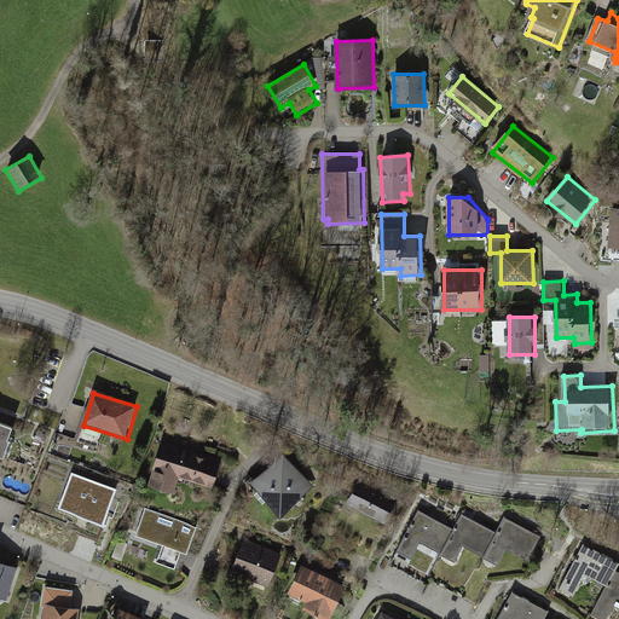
[(17,427),(0,421),(0,455),(6,458),(17,427)]
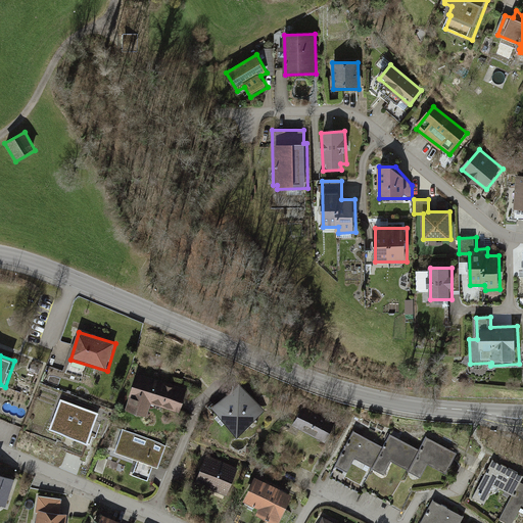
[(188,387),(137,373),(127,409),(149,415),(152,403),(182,412),(188,387)]
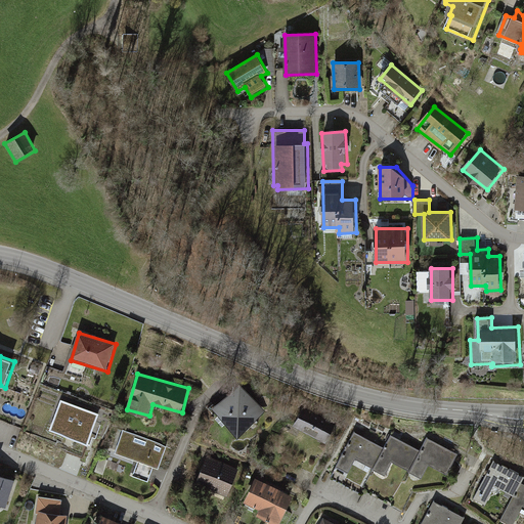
[(267,412),(241,383),(215,406),(241,436),(267,412)]
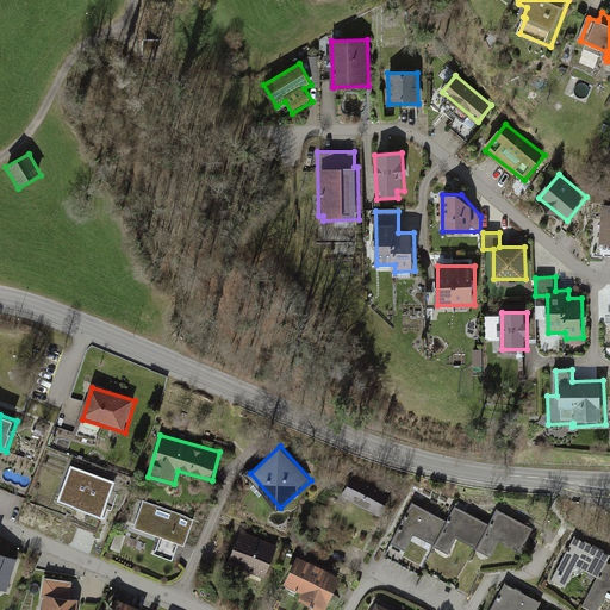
[(254,464),(263,456),(257,449),(248,456),(254,464)]
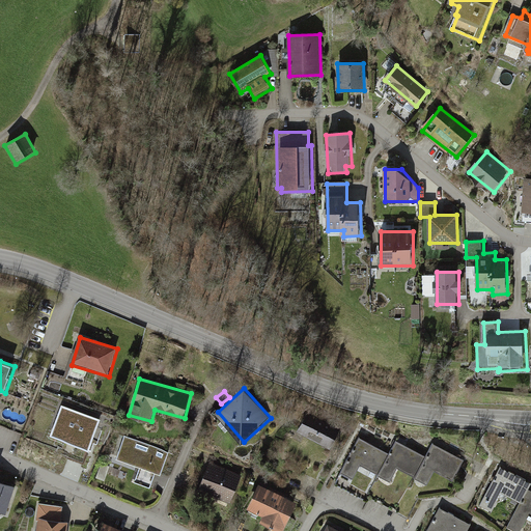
[(102,419),(63,406),(52,437),(90,451),(102,419)]
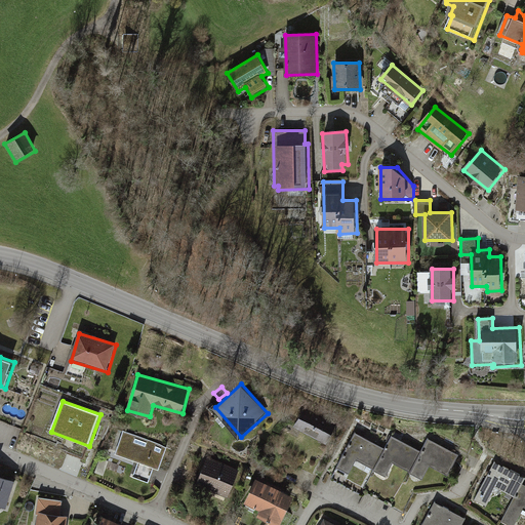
[(340,423),(305,406),(294,428),(329,444),(340,423)]
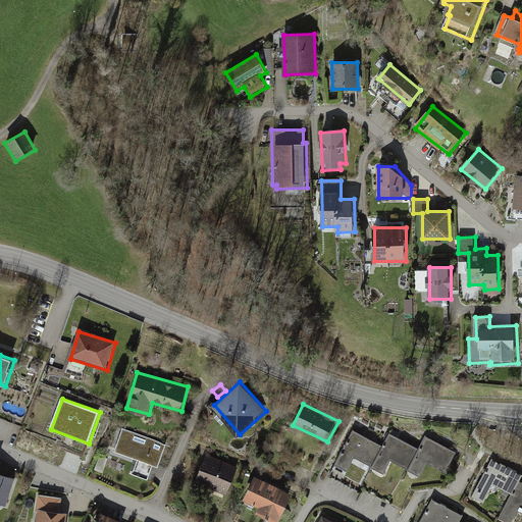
[(168,444),(123,428),(116,451),(160,466),(168,444)]
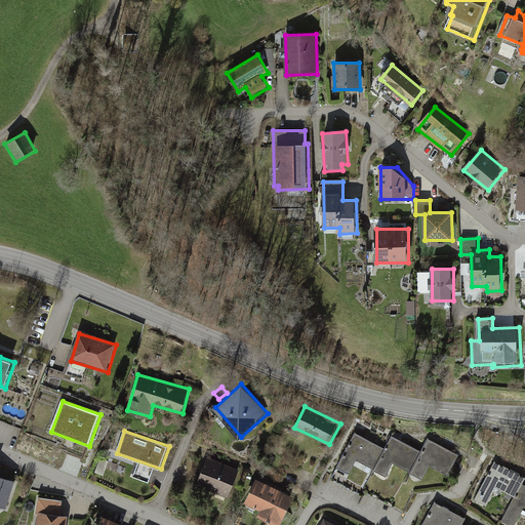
[(385,449),(355,435),(338,469),(351,474),(358,460),(375,469),(385,449)]
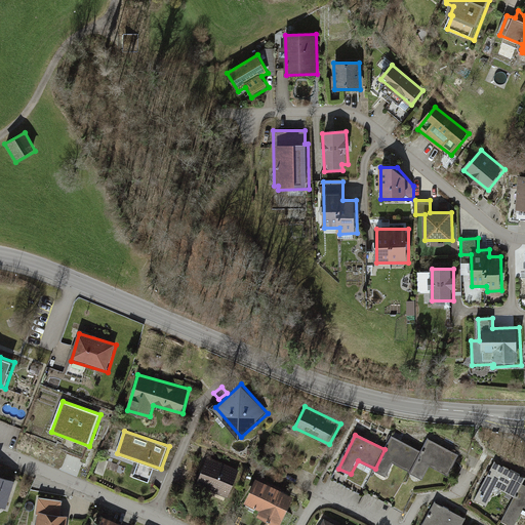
[(385,449),(375,469),(389,476),(395,462),(412,472),(422,452),(391,437),(385,449)]
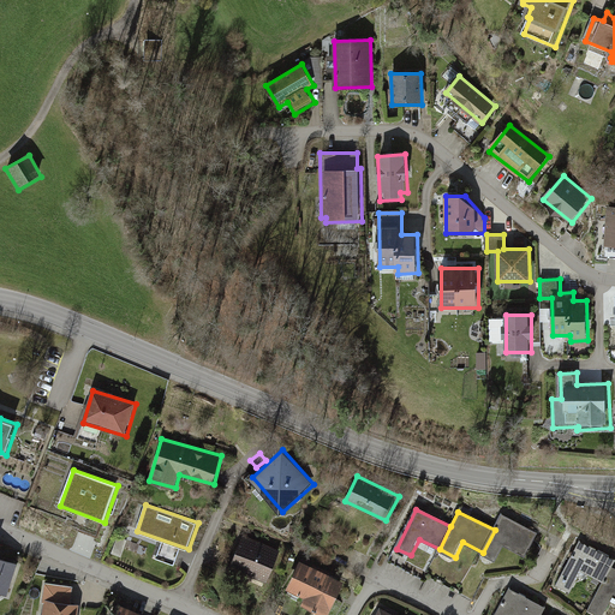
[(495,530),(483,553),(497,560),(505,545),(526,556),(537,533),(502,517),(495,530)]
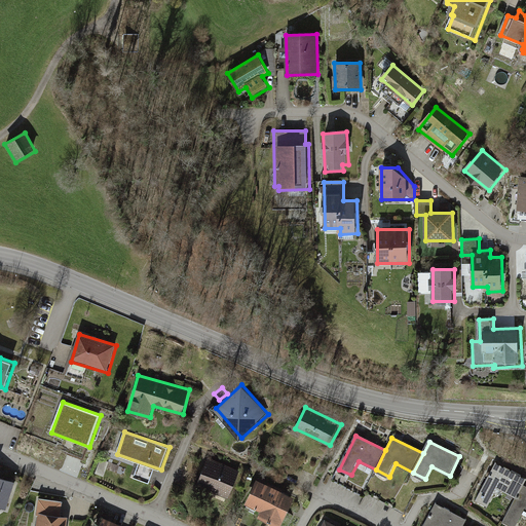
[(239,471),(208,457),(196,486),(227,499),(239,471)]
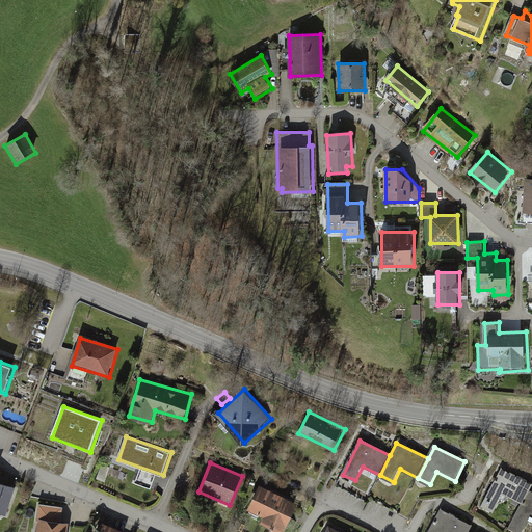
[(99,477),(104,479),(109,467),(103,464),(99,477)]
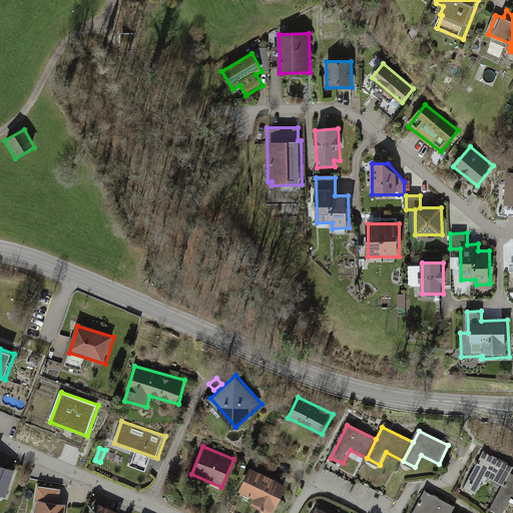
[(512,469),(512,467),(482,452),(464,489),(477,495),(486,477),(505,486),(511,473),(512,469)]
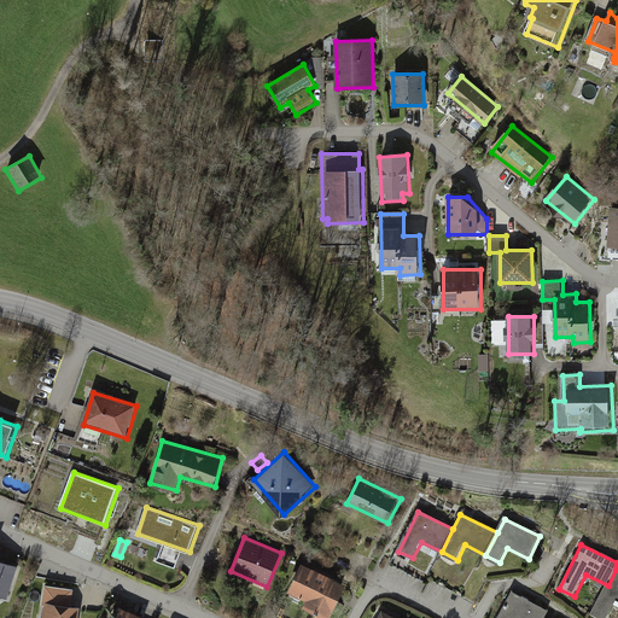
[(0,594),(9,596),(18,569),(0,561),(0,594)]
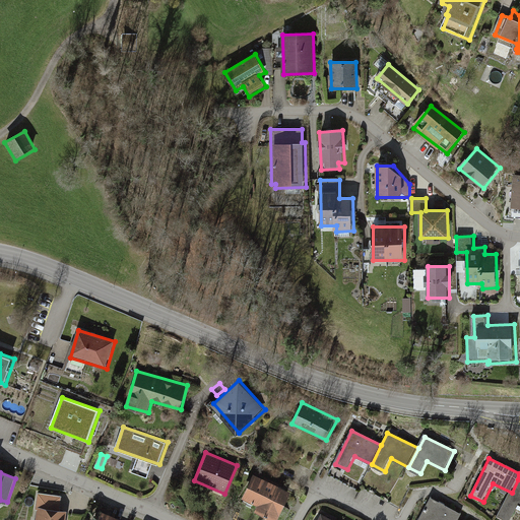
[(274,483),(255,475),(245,498),(260,505),(257,512),(261,514),(274,483)]
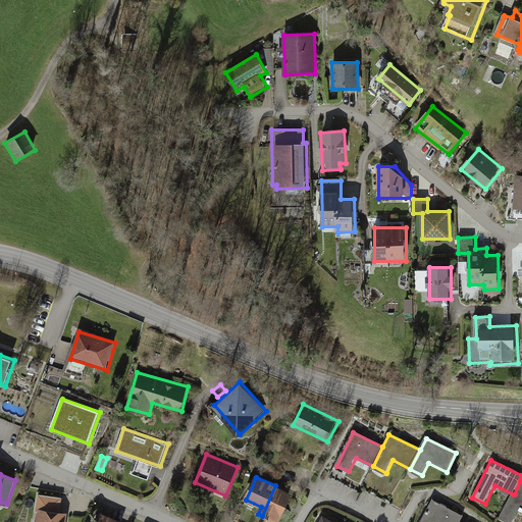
[(521,482),(520,481),(514,494),(501,520),(504,521),(516,521),(521,510),(521,482)]
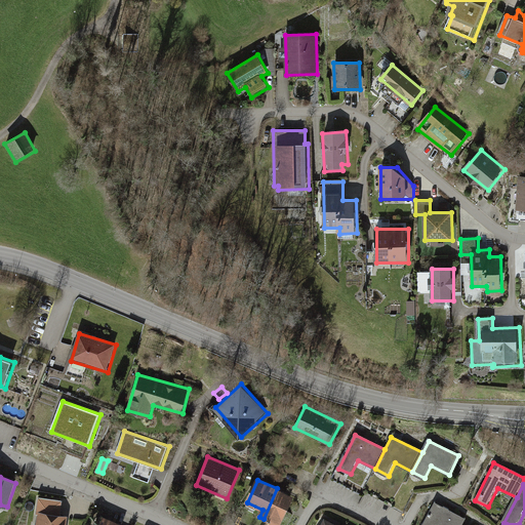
[(277,488),(264,519),(278,524),(282,524),(295,496),(277,488)]
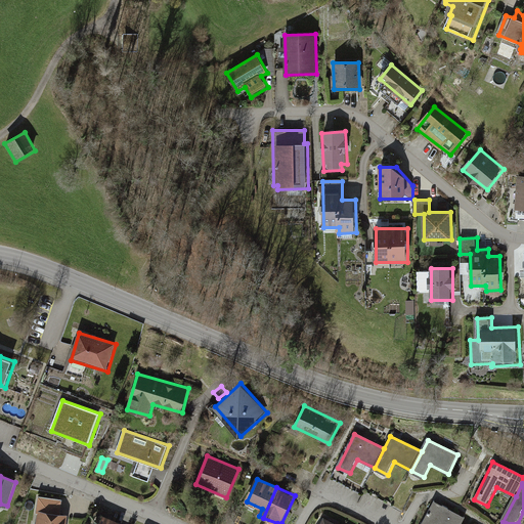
[(62,500),(39,497),(36,523),(66,523),(67,515),(61,515),(62,500)]
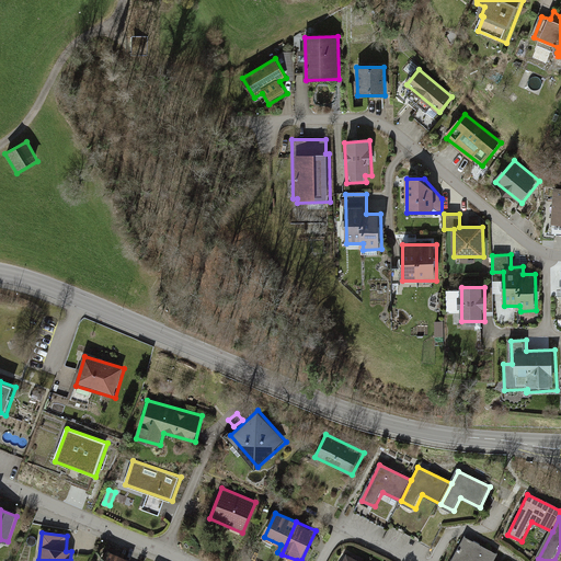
[(494,560),(499,554),(466,537),(453,560),(494,560)]
